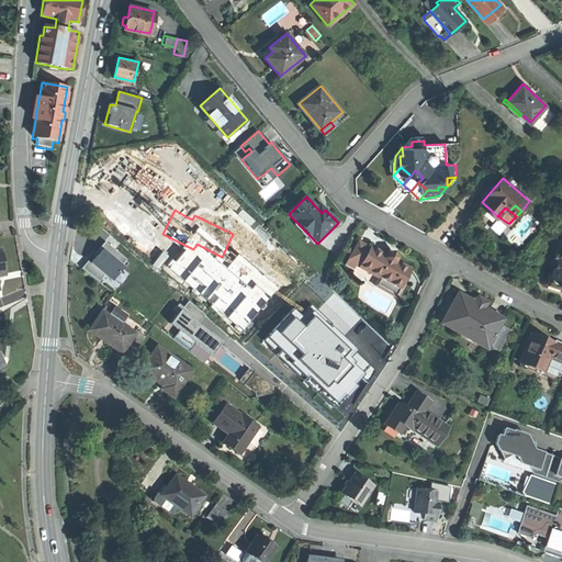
[(369,248),(358,242),(348,259),(359,266),(358,268),(378,279),(398,291),(404,281),(411,269),(396,260),(397,258),(395,255),(391,253),(386,253),(385,255),(379,251),(370,246),(369,248)]
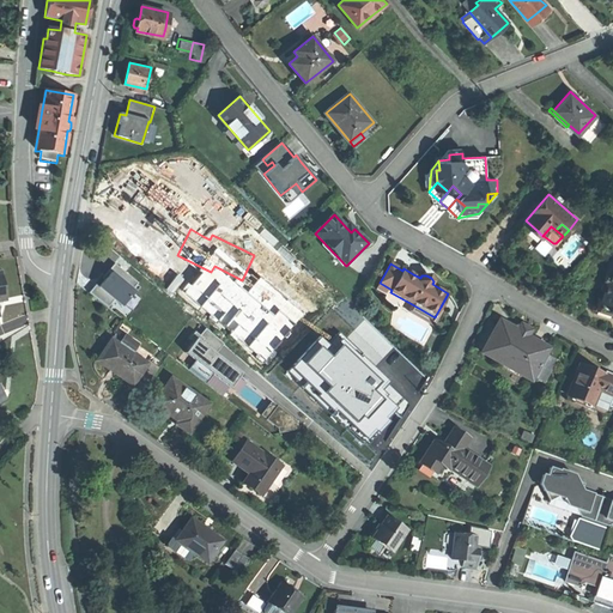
[(610,310),(612,310),(612,267),(604,299),(601,304),(611,307),(610,310)]
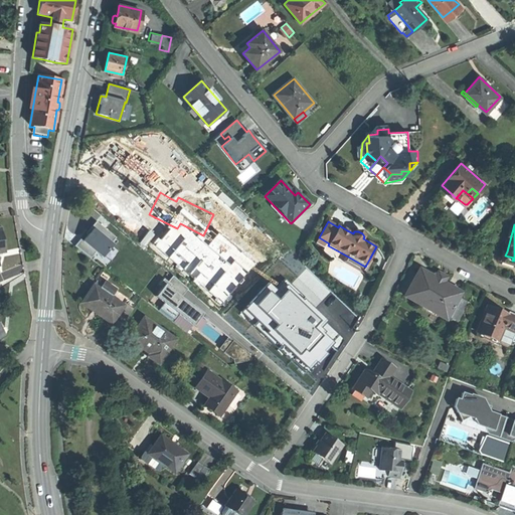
[(100,261),(111,241),(84,226),(73,244),(100,261)]
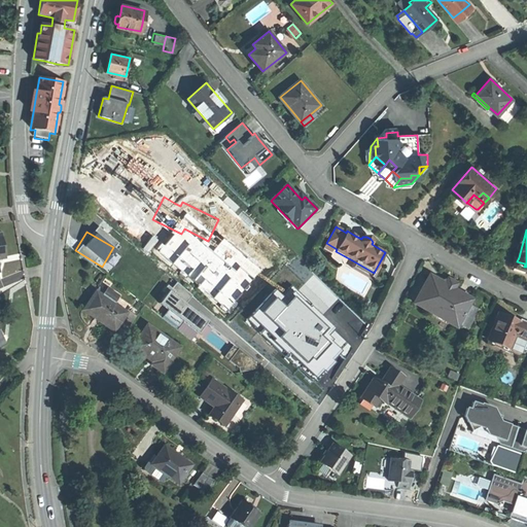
[(526,271),(526,267),(524,267),(525,264),(517,261),(519,257),(515,255),(512,266),(520,269),(526,271)]
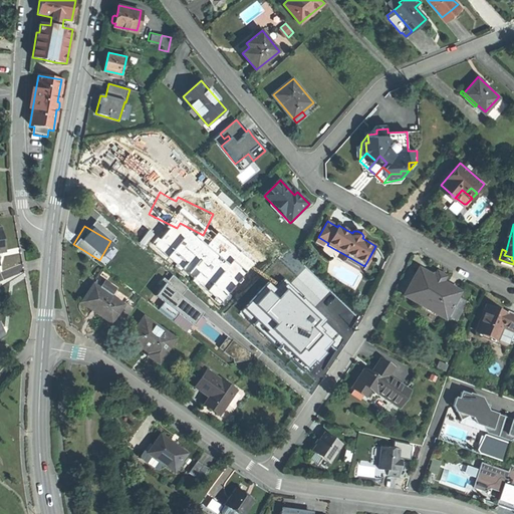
[(371,258),(369,257),(364,266),(345,255),(341,261),(362,273),(371,258)]
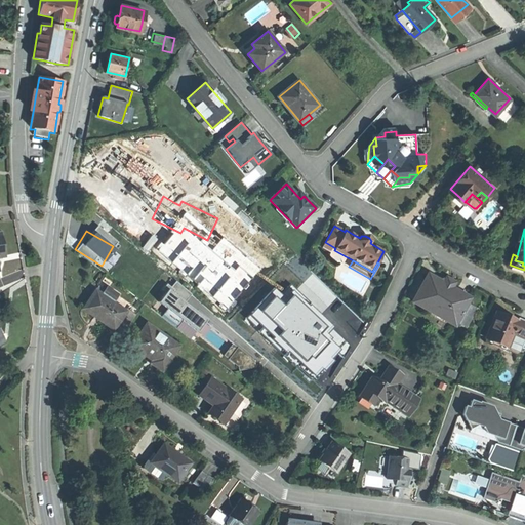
[(456,321),(468,301),(470,297),(451,287),(454,282),(450,280),(446,277),(443,282),(429,274),(413,300),(454,324),(455,323),(456,321)]
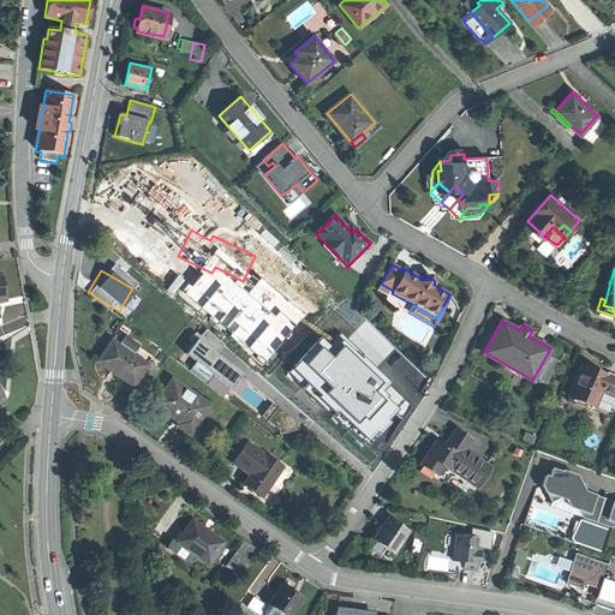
[(193,334),(179,351),(224,387),(238,370),(193,334)]
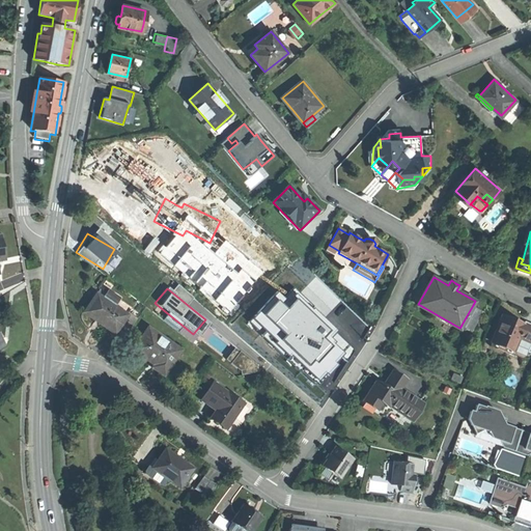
[(104,299),(114,306),(119,299),(109,291),(104,299)]
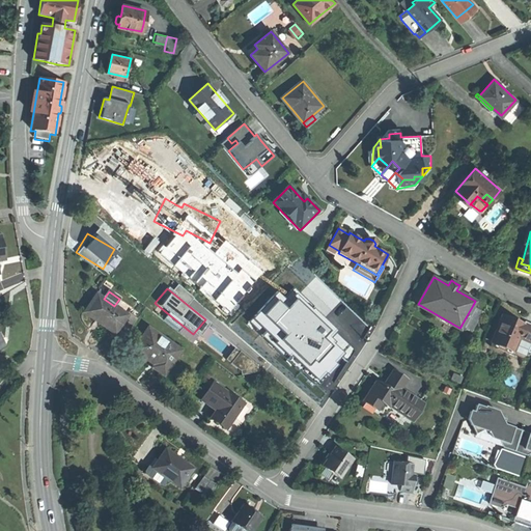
[(115,333),(128,314),(114,306),(104,299),(96,295),(85,312),(103,325),(115,333)]
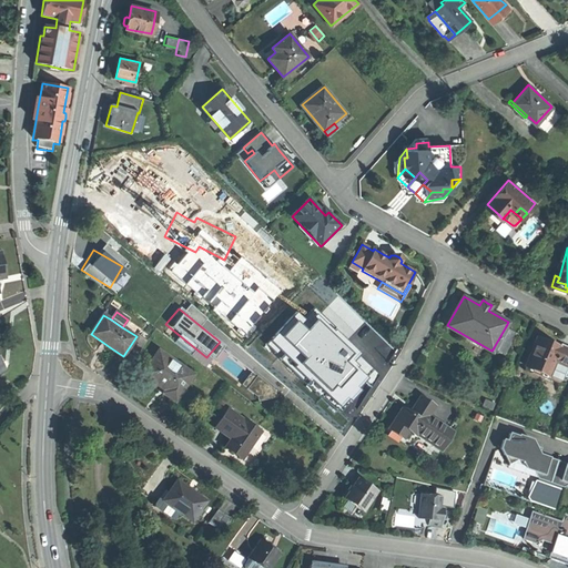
[(494,347),(498,351),(505,354),(517,333),(506,326),(494,347)]
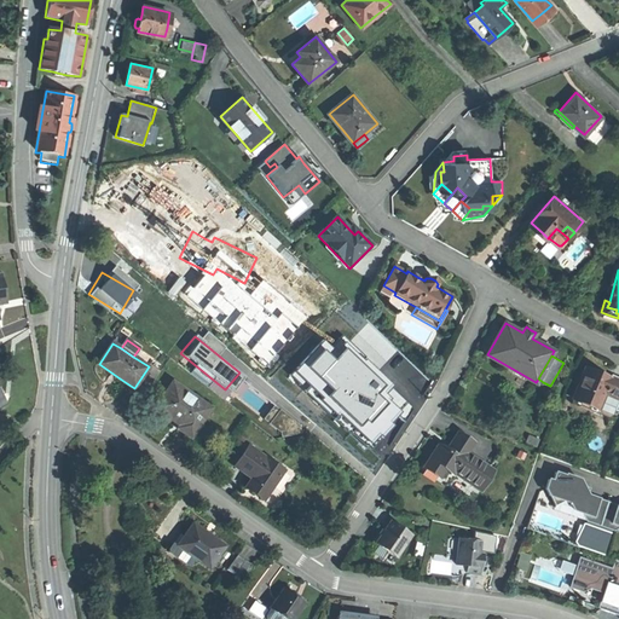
[(149,366),(134,388),(144,395),(161,371),(151,364),(149,366)]
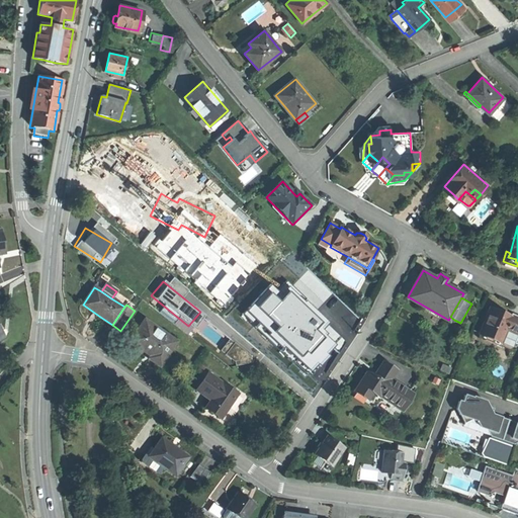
[(517,332),(517,319),(507,315),(491,308),(481,333),(501,342),(506,328),(517,332)]
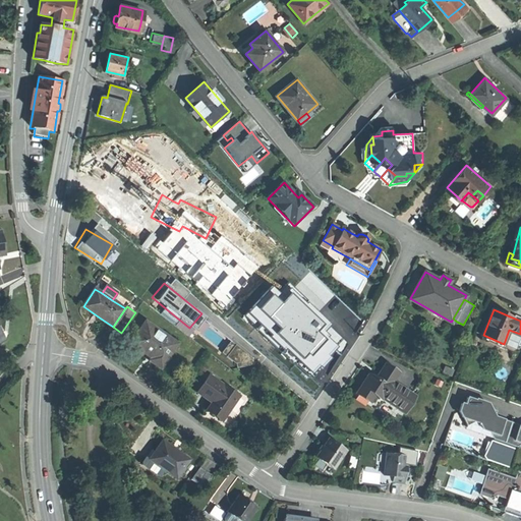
[(161,367),(171,353),(178,343),(147,322),(131,343),(147,353),(153,357),(151,359),(161,367)]
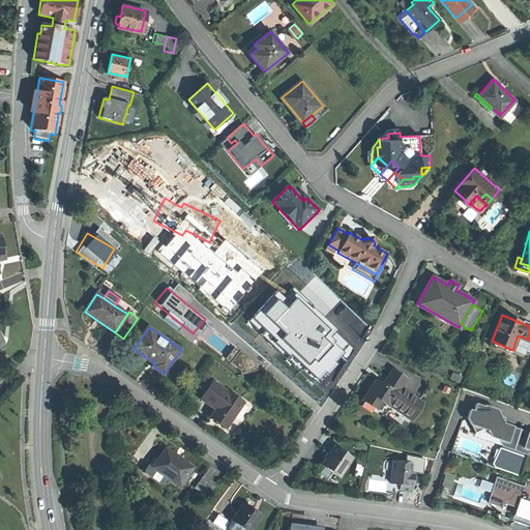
[(525,355),(529,343),(529,340),(518,335),(512,350),(525,355)]
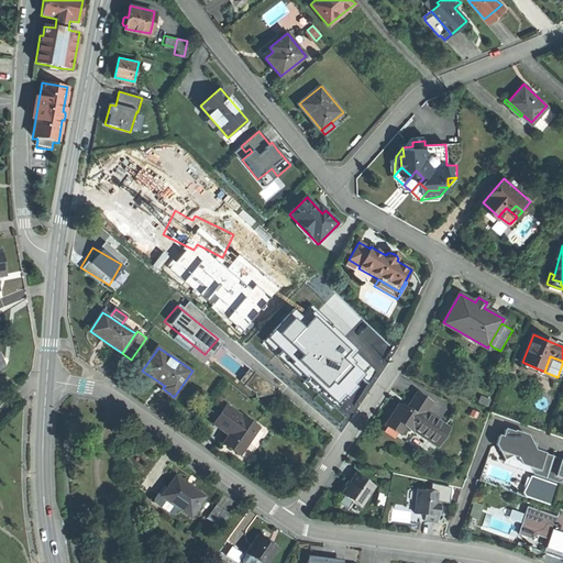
[(251,371),(242,382),(260,397),(269,386),(251,371)]
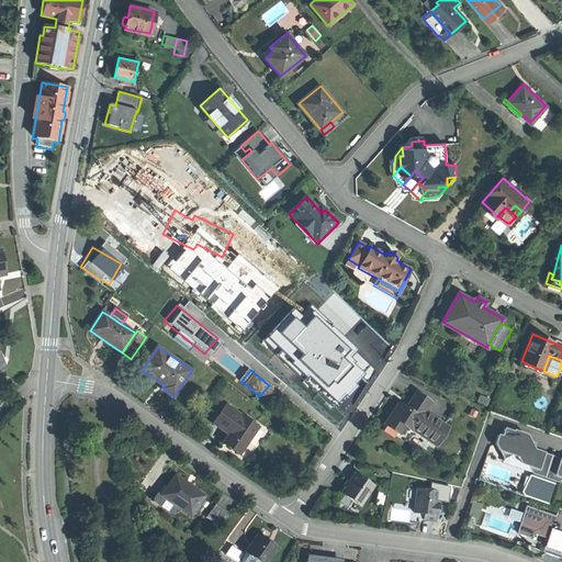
[(184,381),(173,396),(182,402),(192,386),(184,381)]
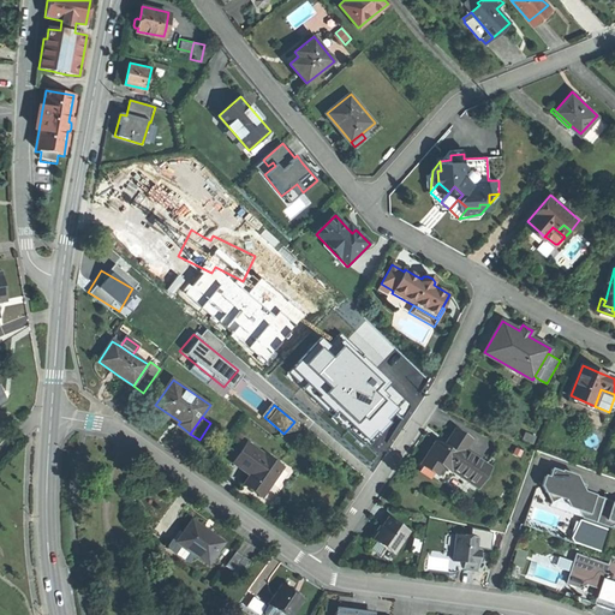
[(477,484),(489,466),(463,449),(471,437),(455,428),(449,437),(452,439),(449,443),(446,447),(435,440),(419,464),(435,473),(443,463),(477,484)]
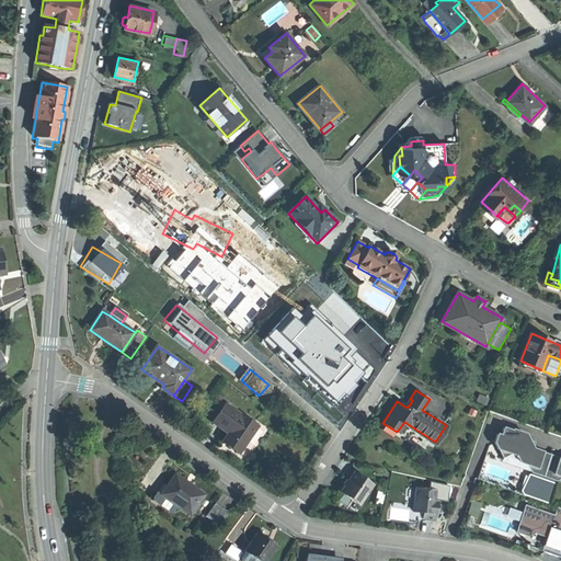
[(477,400),(485,403),(488,397),(479,393),(477,400)]
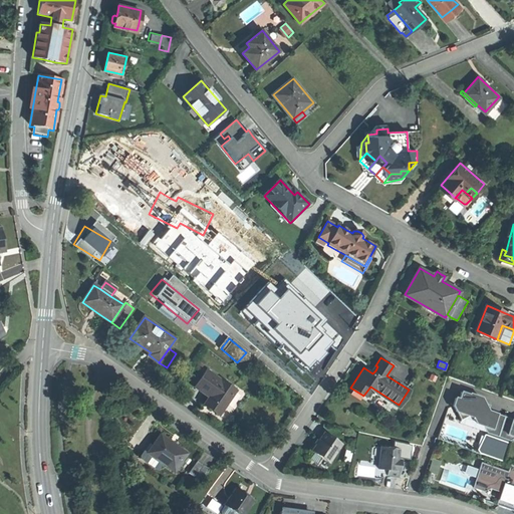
[(220,415),(237,390),(208,369),(197,386),(207,393),(217,400),(211,408),(220,415)]
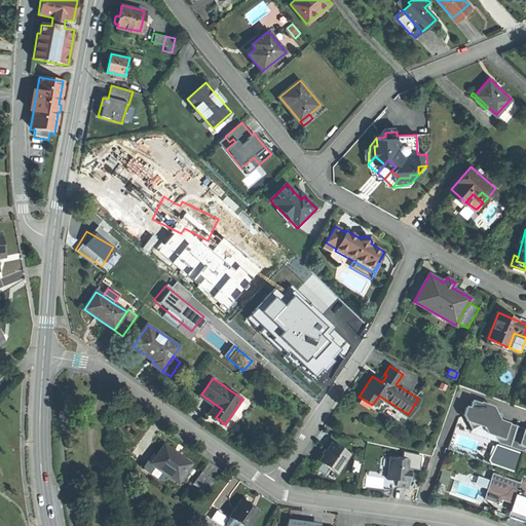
[(525,428),(517,426),(500,420),(493,407),(482,403),(481,404),(473,401),(471,408),(466,407),(463,415),(466,421),(480,425),(484,427),(487,434),(495,437),(498,443),(510,447),(521,451),(525,448),(525,428)]
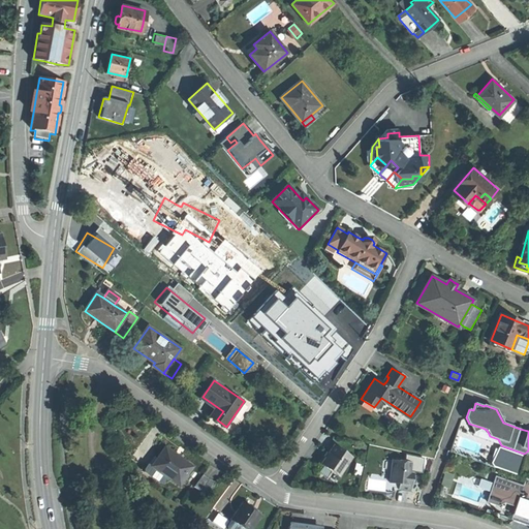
[(483,428),(469,424),(474,433),(483,428)]
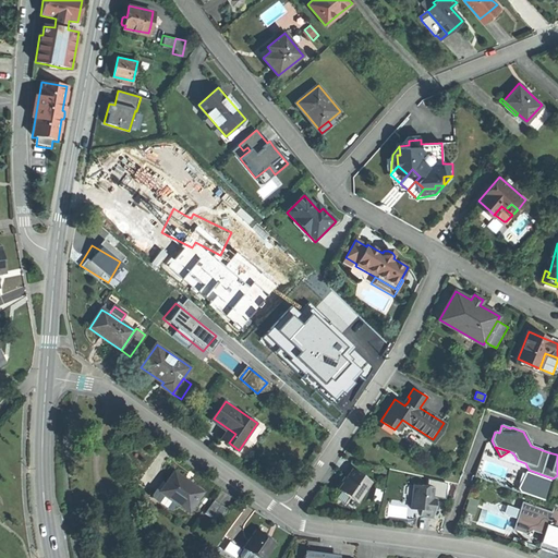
[(339,490),(359,505),(373,485),(352,471),(347,480),(339,490)]
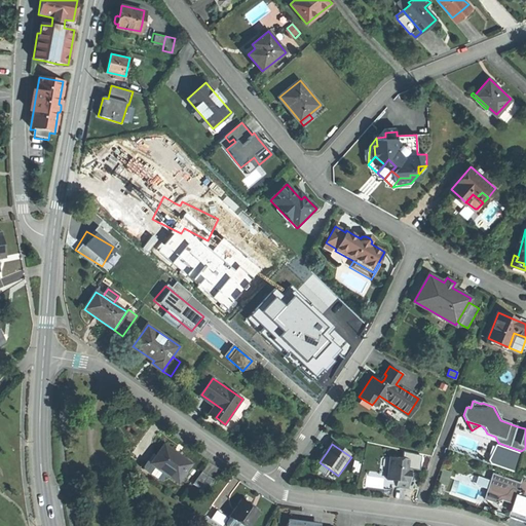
[(157,468),(165,475),(178,483),(191,464),(176,454),(164,445),(151,464),(157,468)]
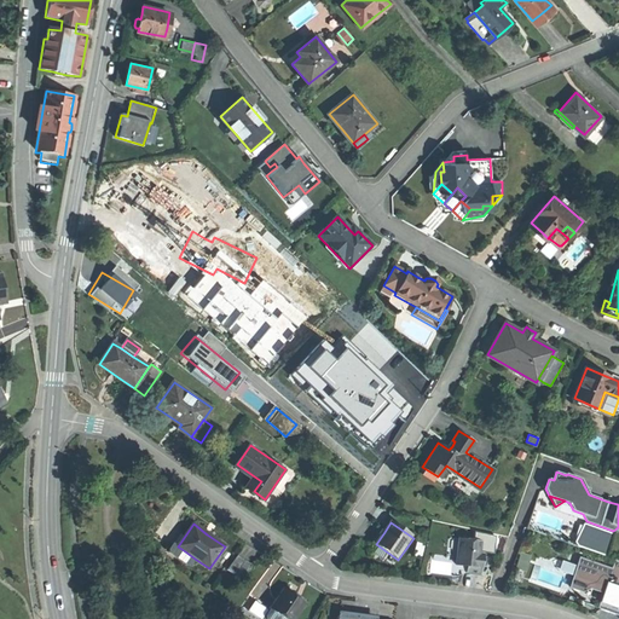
[(484,555),(480,555),(481,542),(460,539),(456,565),(463,566),(468,567),(467,573),(481,574),(484,555)]
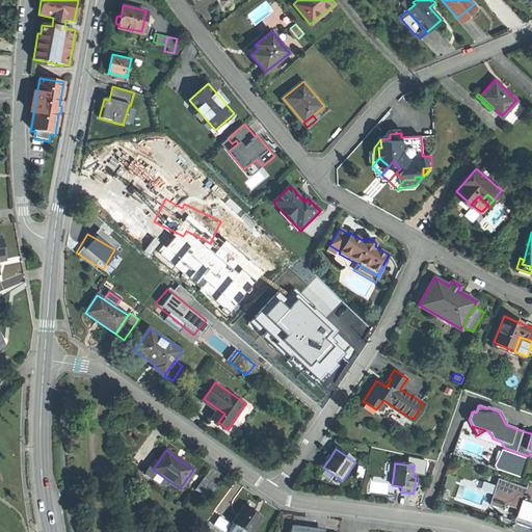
[(162,486),(167,480),(159,474),(154,480),(162,486)]
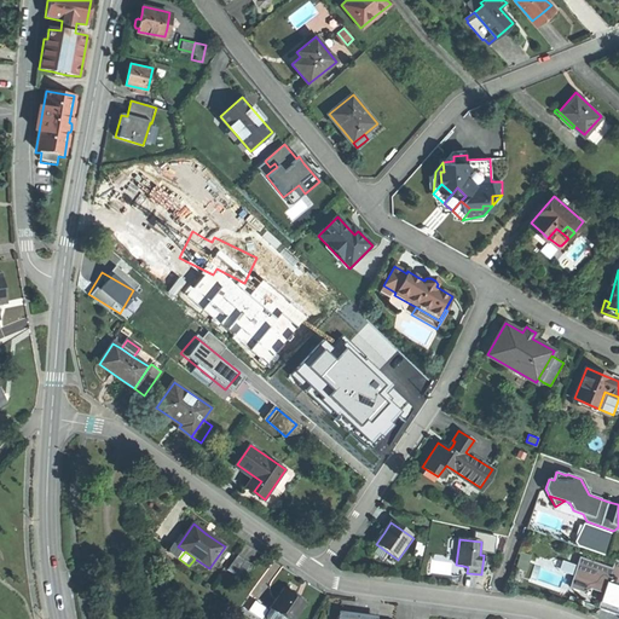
[(530,556),(520,553),(515,567),(525,571),(530,556)]
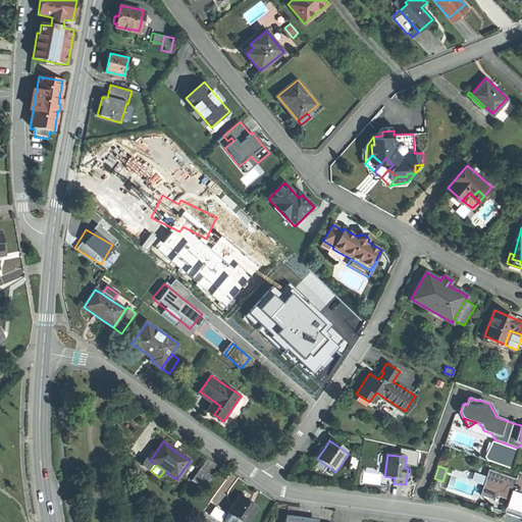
[(213,477),(200,468),(192,480),(204,489),(213,477)]
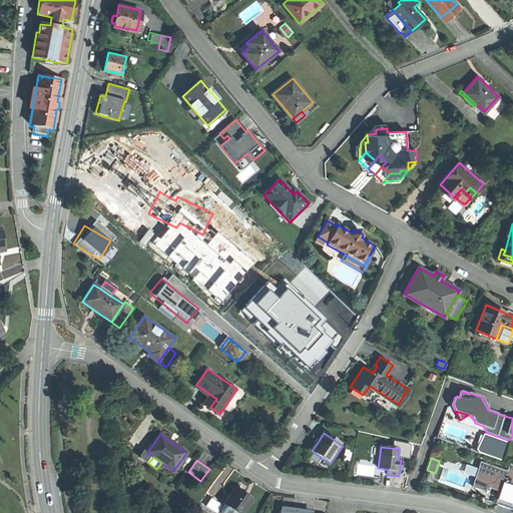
[(512,464),(509,463),(506,470),(480,461),(478,468),(479,471),(474,488),(482,491),(489,488),(499,491),(496,501),(497,505),(504,507),(511,509),(512,507),(512,464)]
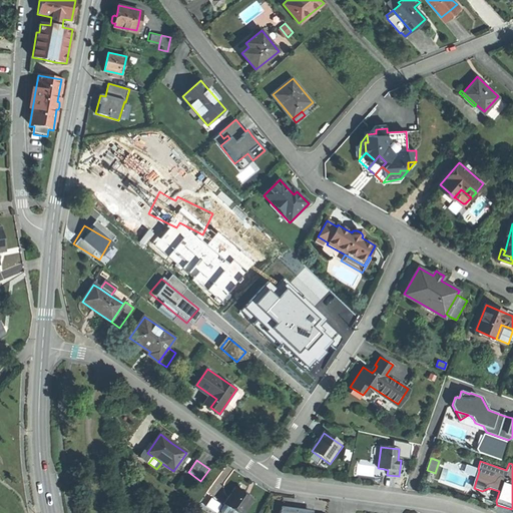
[(473,475),(476,466),(466,463),(462,471),(473,475)]
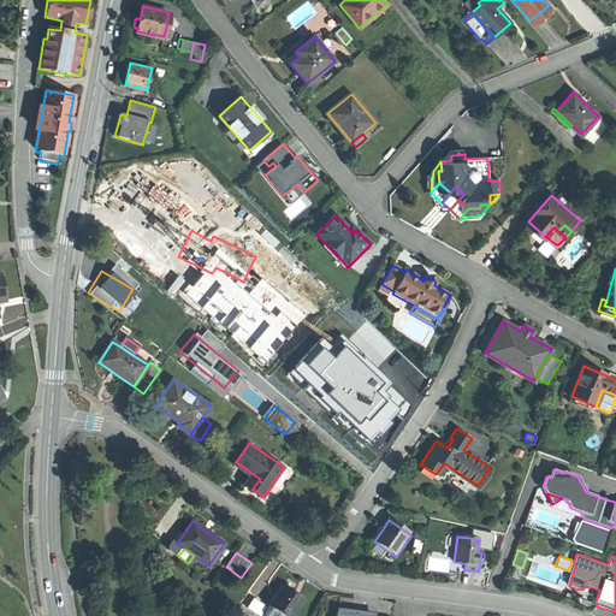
[(265,611),(272,615),(291,615),(303,600),(292,593),(283,586),(265,611)]
